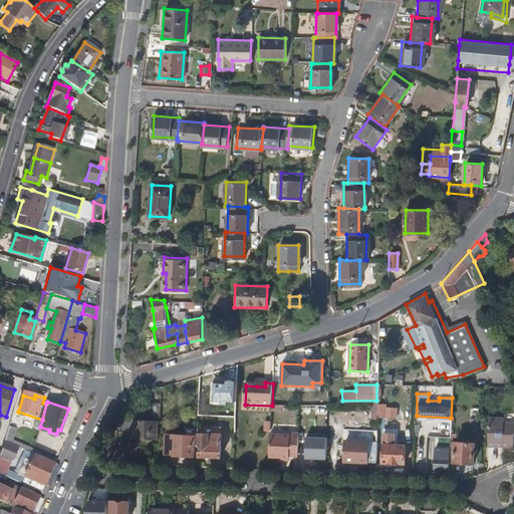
[(160,422),(161,404),(153,404),(152,422),(135,421),(134,438),(140,438),(140,441),(152,441),(152,439),(156,439),(157,422),(160,422)]
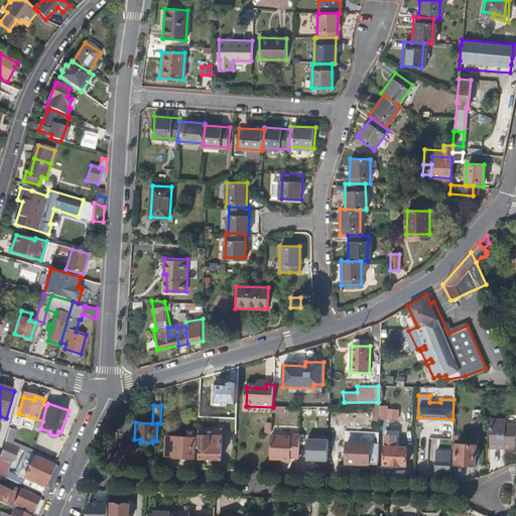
[(398,409),(389,409),(389,418),(398,419),(398,409)]
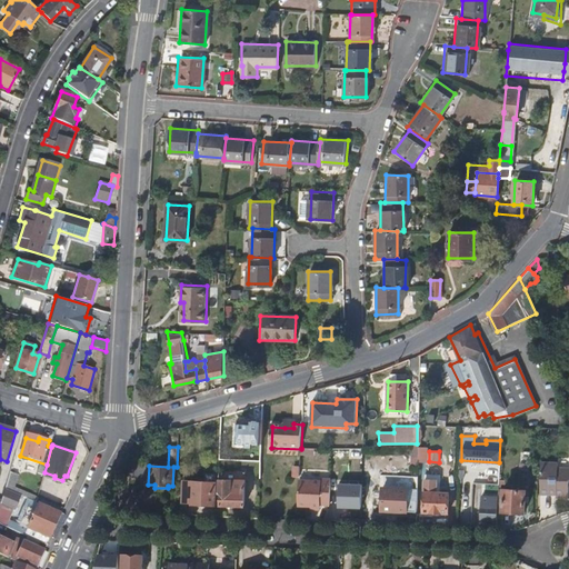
[(557,462),(541,461),(540,493),(547,493),(547,491),(556,491),(556,495),(556,497),(568,497),(568,480),(568,468),(557,468),(557,462)]
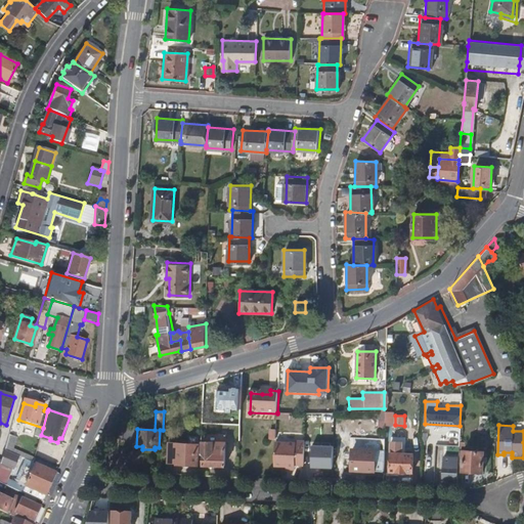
[(5,450),(20,457),(33,463),(35,457),(13,447),(16,437),(10,434),(5,450)]
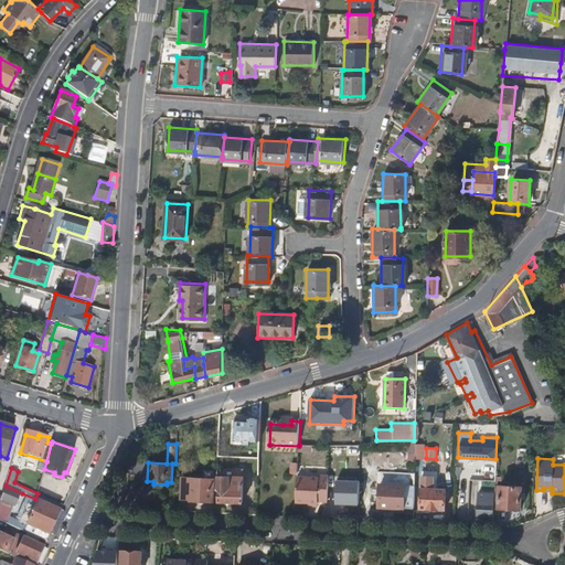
[(252,473),(236,473),(236,476),(236,488),(233,488),(233,476),(220,475),(219,487),(221,487),(221,500),(243,501),(244,488),(251,488),(252,473)]
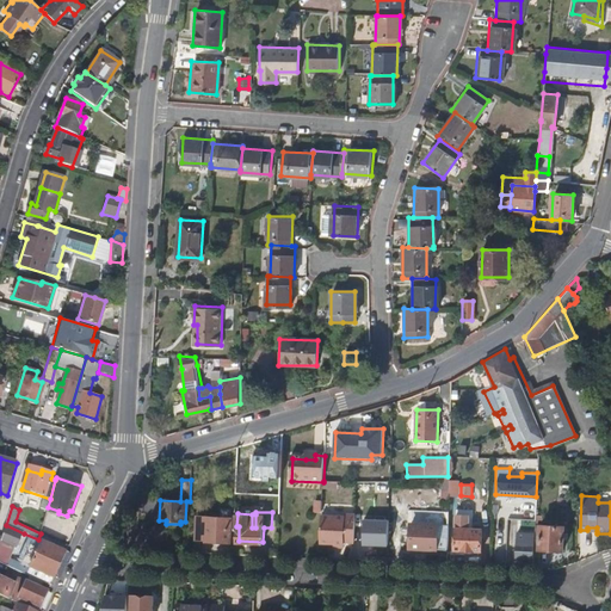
[(356,513),(346,513),(346,516),(322,514),(321,542),(345,542),(345,539),(355,539),(356,513)]
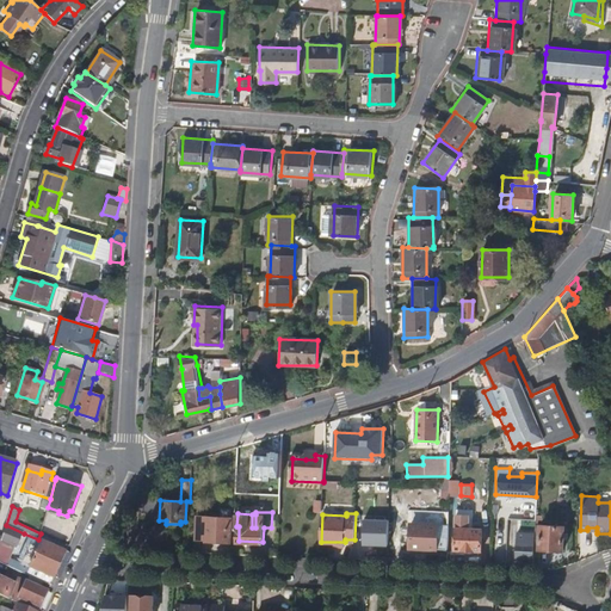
[(197,538),(208,538),(208,517),(198,516),(197,538)]
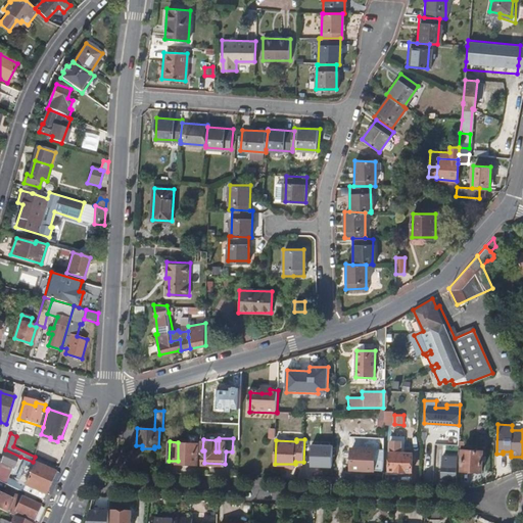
[(370,441),(365,441),(365,447),(351,447),(351,468),(383,469),(383,461),(377,460),(377,447),(370,447),(370,441)]
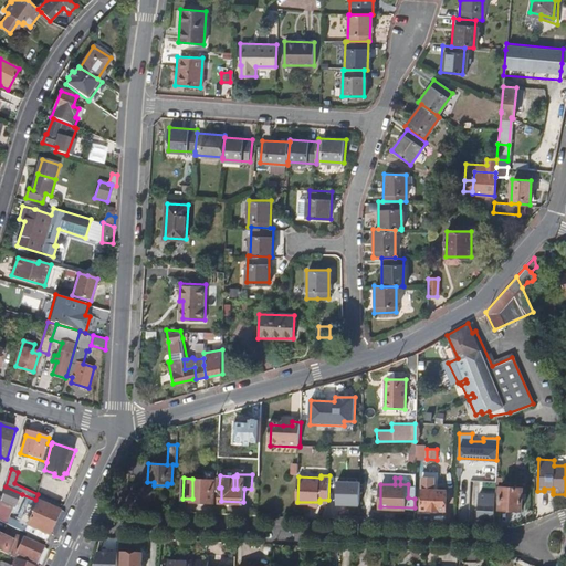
[(192,479),(192,499),(191,500),(213,501),(215,479),(192,479)]
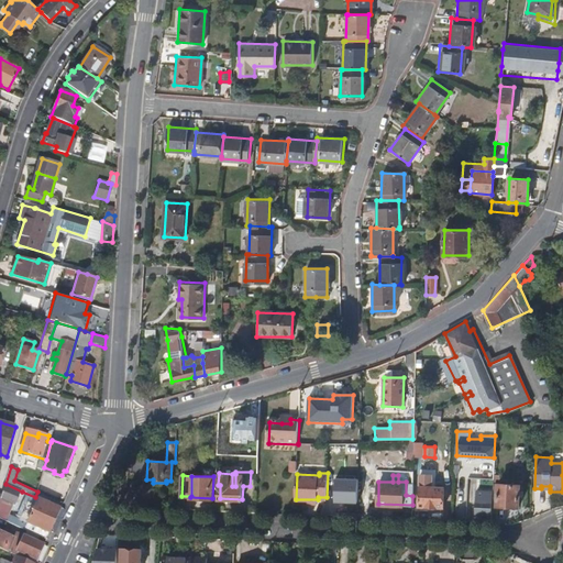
[(359,478),(335,478),(335,501),(357,501),(359,478)]
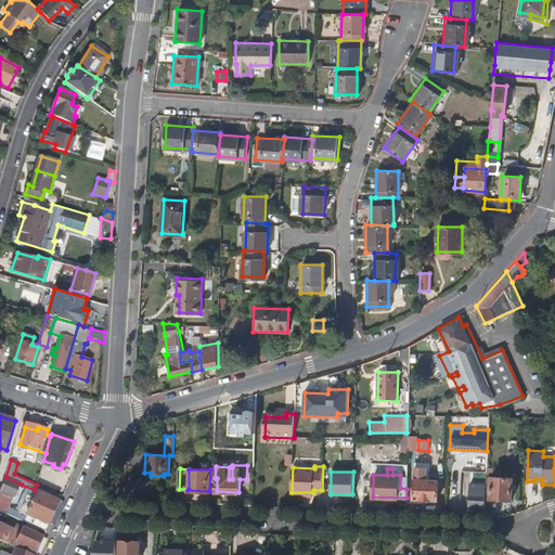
[(486,494),(486,498),(512,499),(513,477),(486,476),(486,494)]
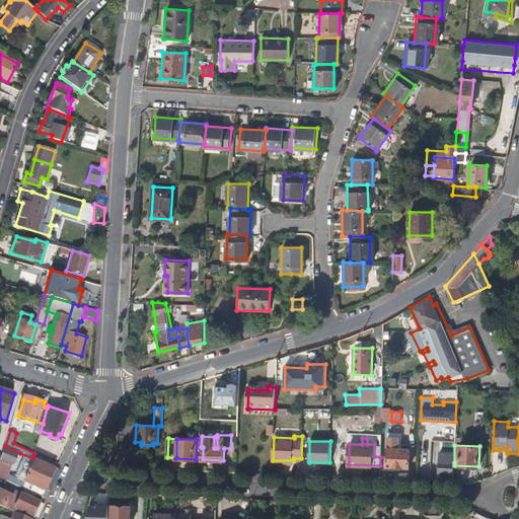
[(19,455),(20,453),(5,446),(2,457),(0,463),(0,477),(42,496),(55,465),(35,457),(33,462),(22,457),(17,470),(20,472),(18,477),(16,478),(15,478),(5,473),(9,464),(12,465),(17,454),(19,455)]
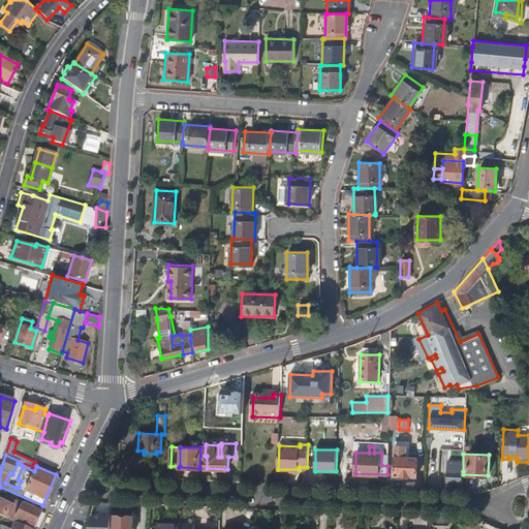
[(417,458),(395,457),(394,475),(416,476),(417,458)]
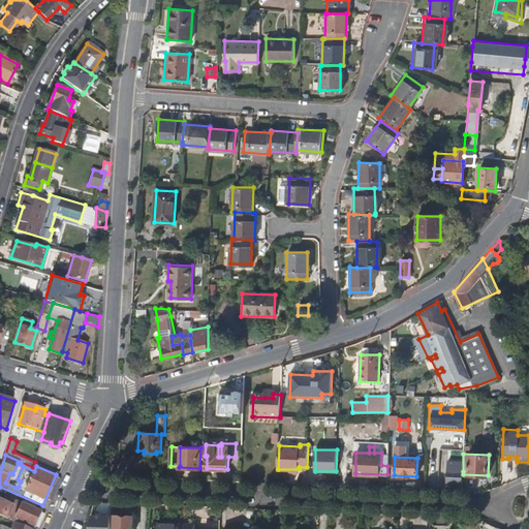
[(462,484),(463,474),(463,471),(446,470),(446,483),(462,484)]
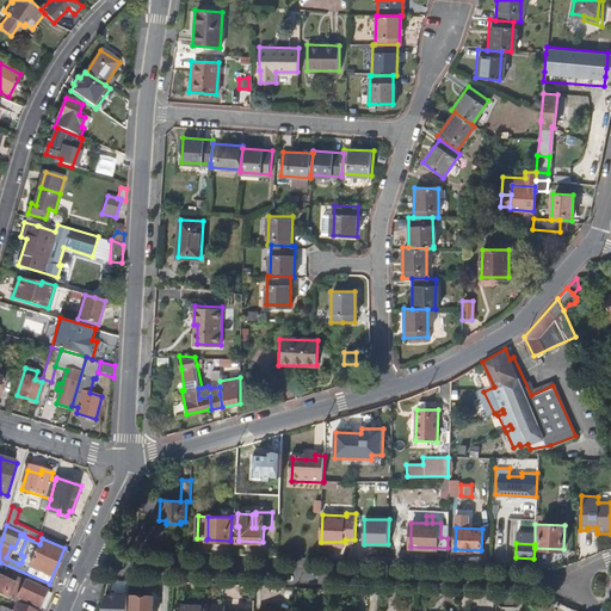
[(0,594),(16,602),(37,610),(45,591),(23,581),(12,579),(11,581),(0,576),(0,594)]
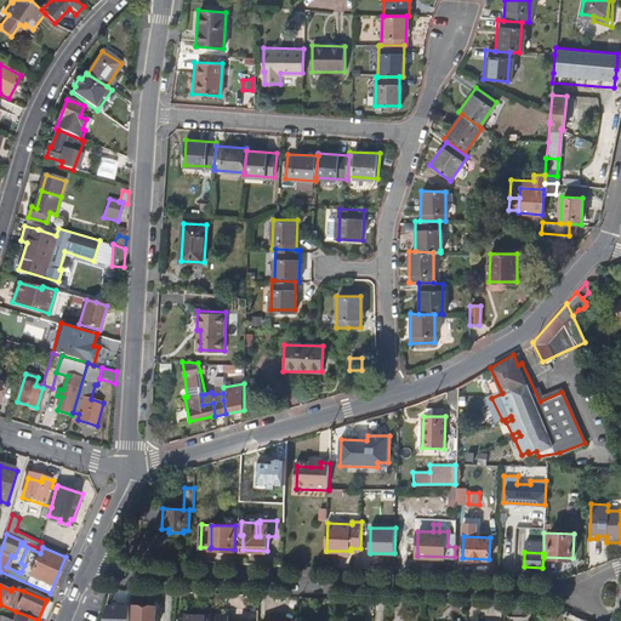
[(130,620),(131,604),(107,604),(103,620),(130,620)]
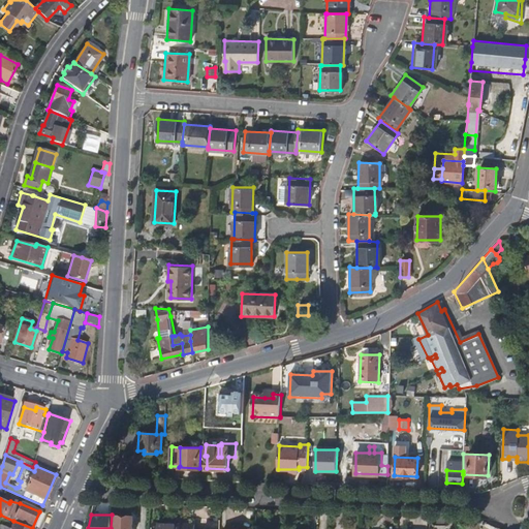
[(116,516),(115,528),(132,528),(133,517),(116,516)]
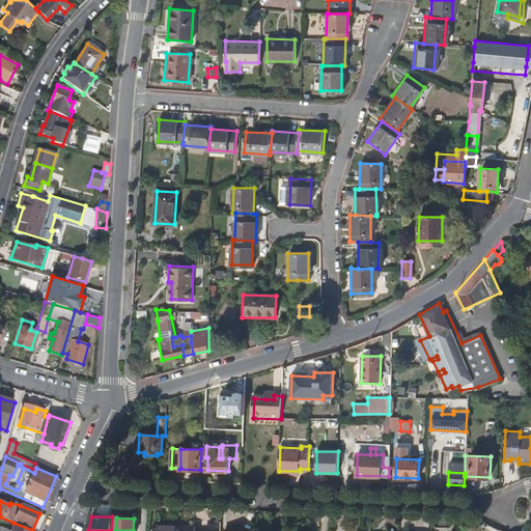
[(221,530),(222,522),(196,521),(196,527),(182,526),(180,530),(221,530)]
